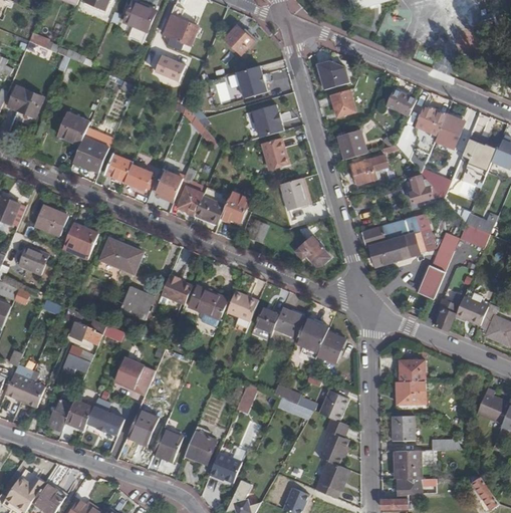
[(85,0),(84,3),(102,10),(107,0),(85,0)]
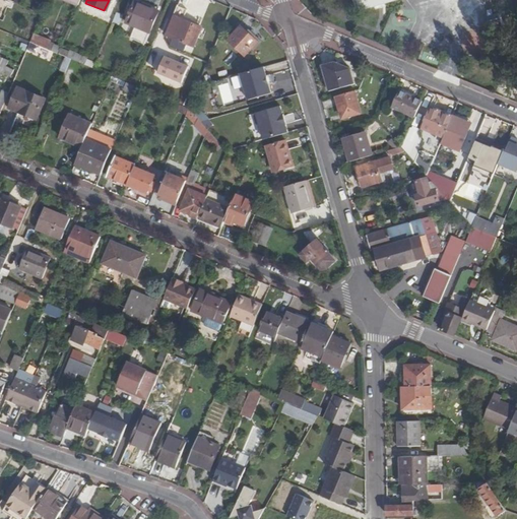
[(356,0),(360,11),(398,0),(356,0)]
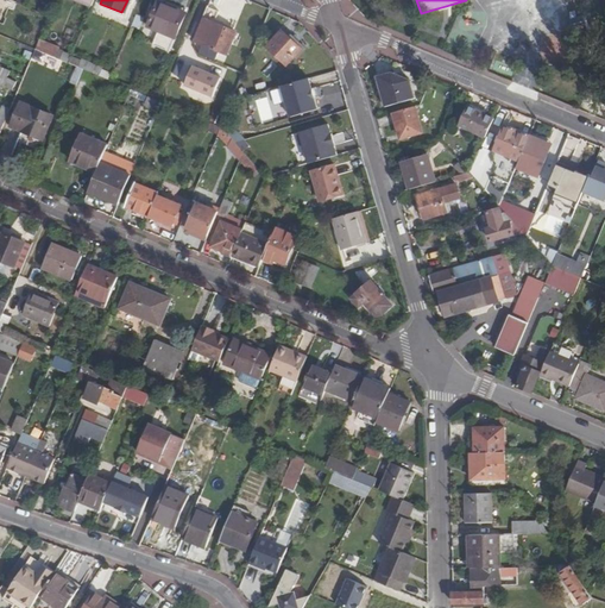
[(529,0),(515,5),(522,27),(544,20),(537,0),(529,0)]
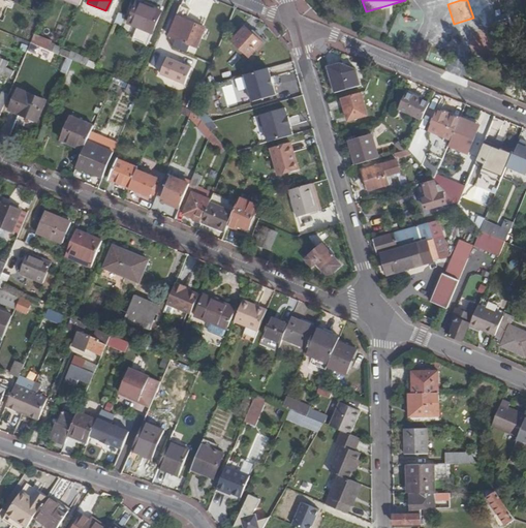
[(158,11),(134,1),(126,23),(134,26),(149,32),(158,11)]
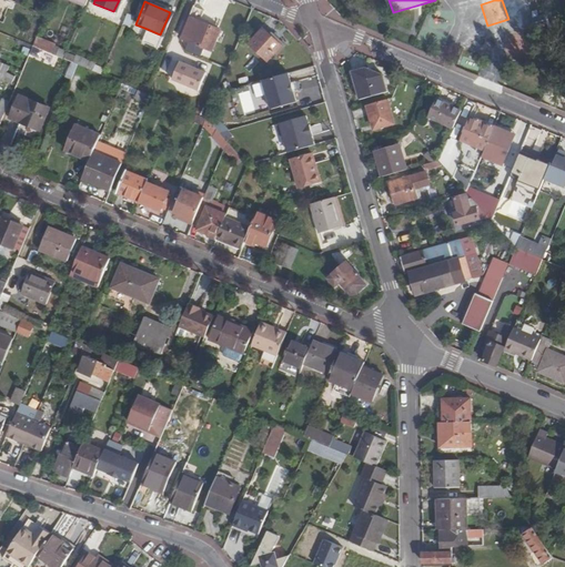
[(213,23),(200,18),(203,11),(193,7),(180,38),(210,50),(219,29),(212,27),(213,23)]
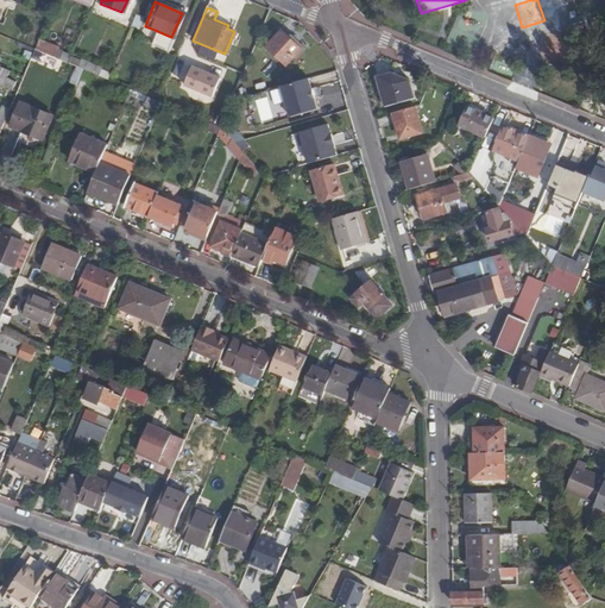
[(142,17),(136,13),(131,24),(138,27),(142,17)]
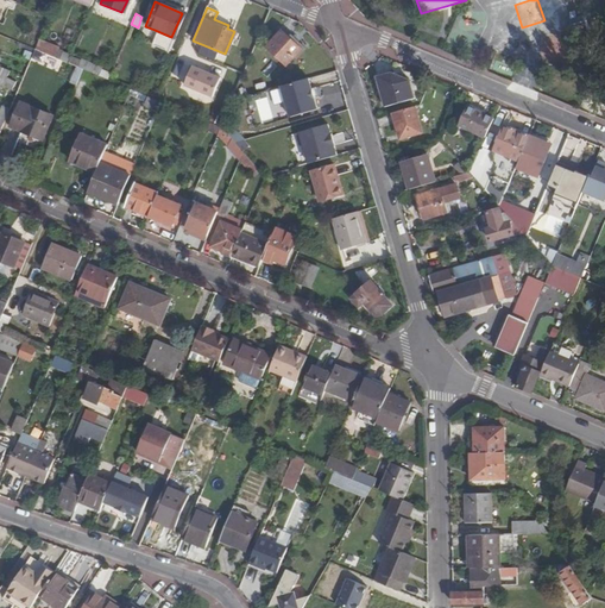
[(281,29),(265,46),(285,66),(302,49),(297,45),(300,43),(290,33),(288,36),(281,29)]
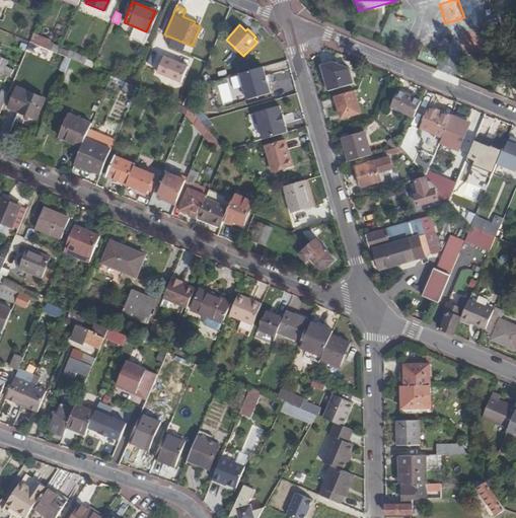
[(140,47),(146,31),(132,25),(128,38),(132,39),(131,43),(140,47)]
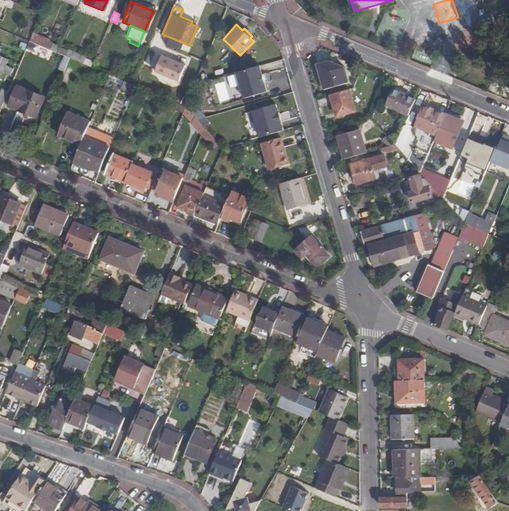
[(471,29),(452,28),(452,46),(470,47),(471,29)]
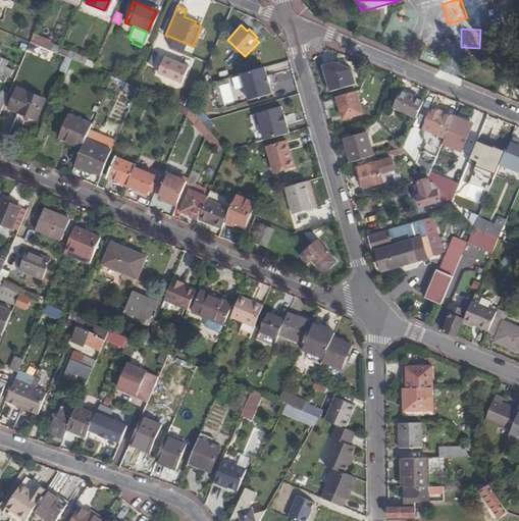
[(31,35),(29,41),(57,53),(59,46),(31,35)]
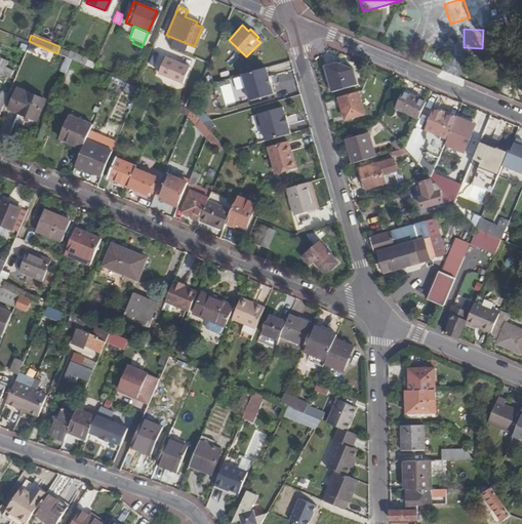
[(151,46),(146,65),(160,69),(166,50),(151,46)]
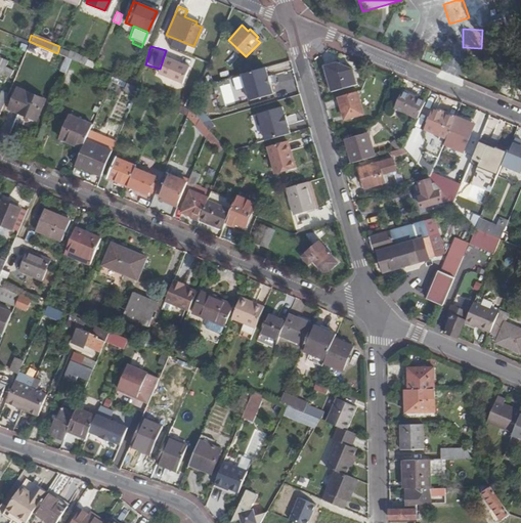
[(222,60),(227,66),(236,55),(231,51),(222,60)]
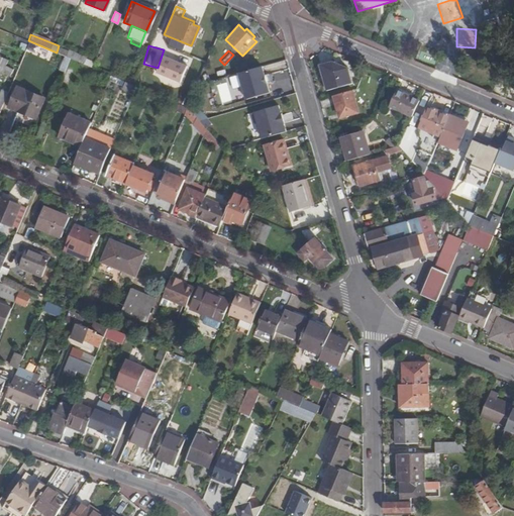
[(71,52),(68,58),(70,59),(82,63),(85,65),(87,58),(71,52)]
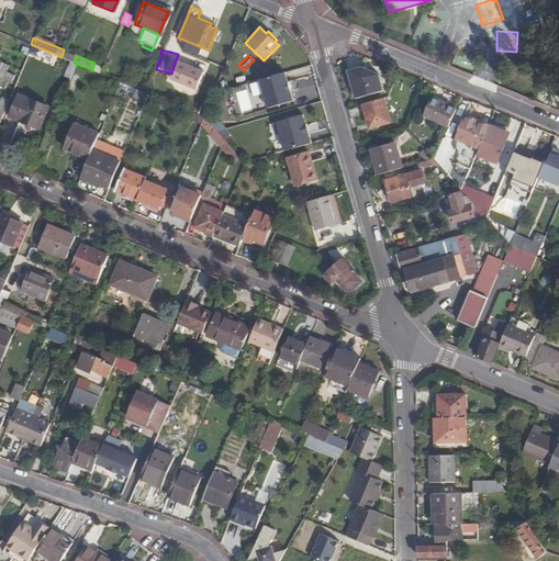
[(203,70),(178,59),(170,78),(196,89),(203,70)]
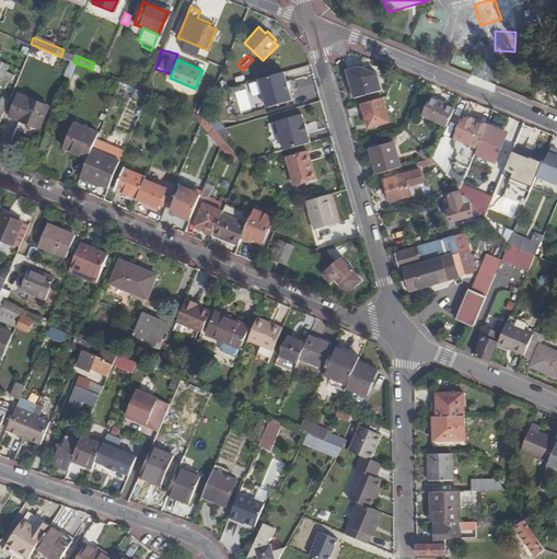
[(354,99),(380,90),(375,73),(359,67),(346,71),(354,99)]
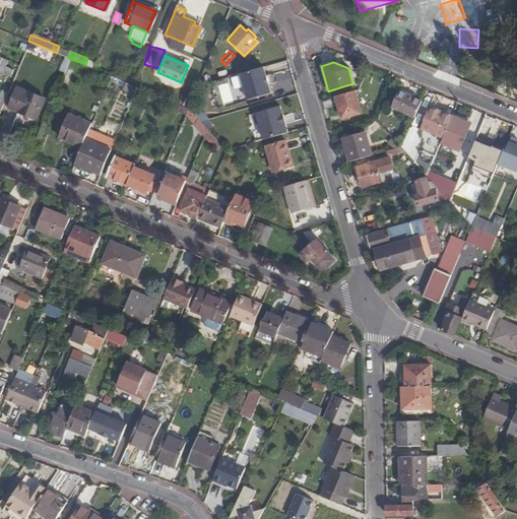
[(11,70),(0,64),(0,72),(8,76),(11,70)]
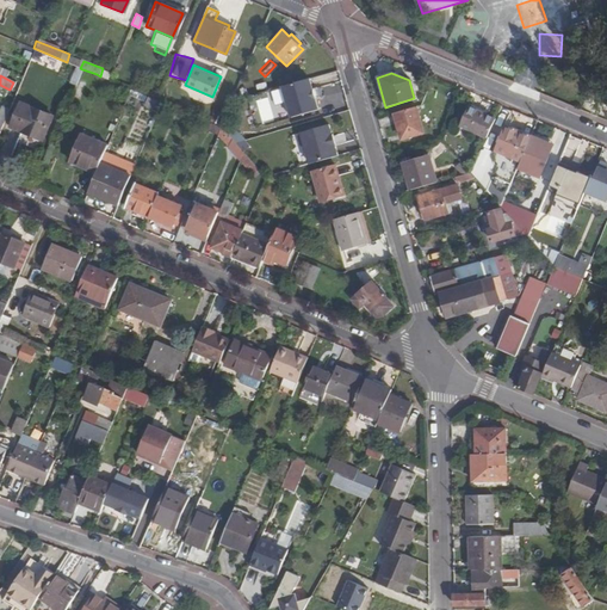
[(68,90),(73,92),(79,76),(74,75),(68,90)]
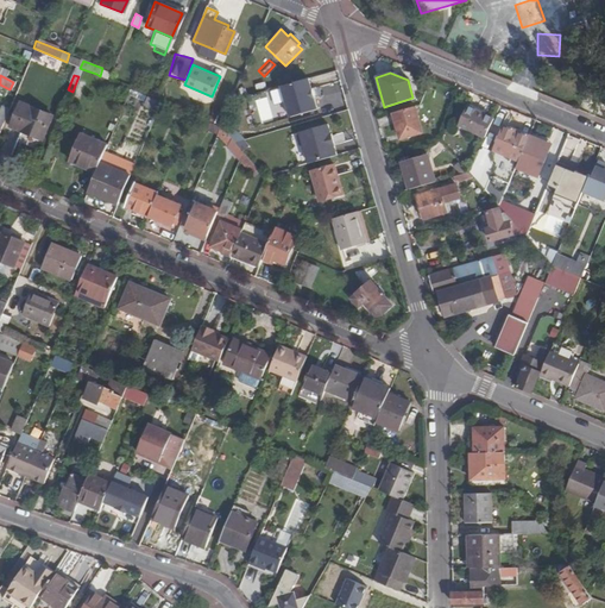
[(84,79),(79,76),(73,92),(79,94),(84,79)]
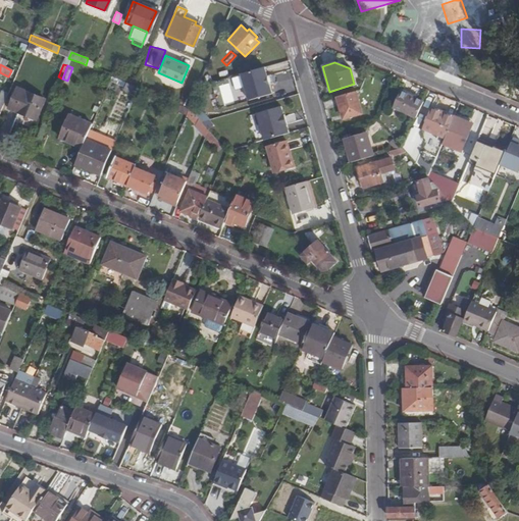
[(265,73),(263,65),(240,71),(248,98),(270,92),(268,83),(271,82),(269,72),(265,73)]
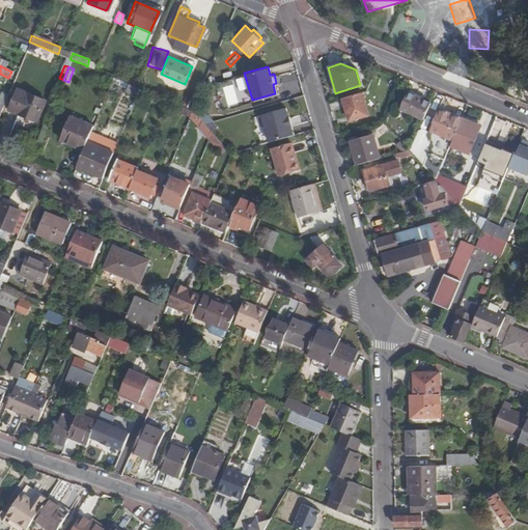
[(111,83),(129,89),(131,84),(113,77),(111,83)]
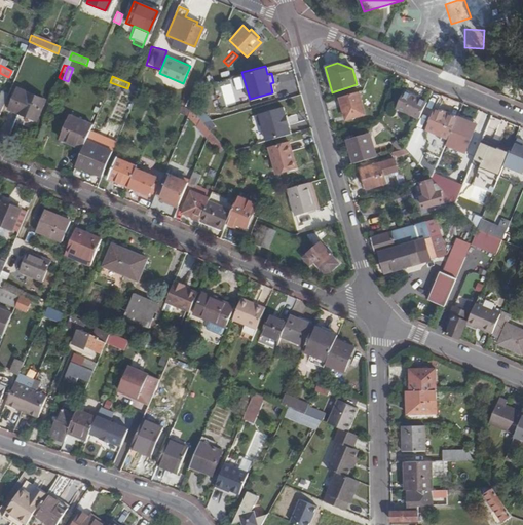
[(215,84),(218,106),(233,104),(230,82),(215,84)]
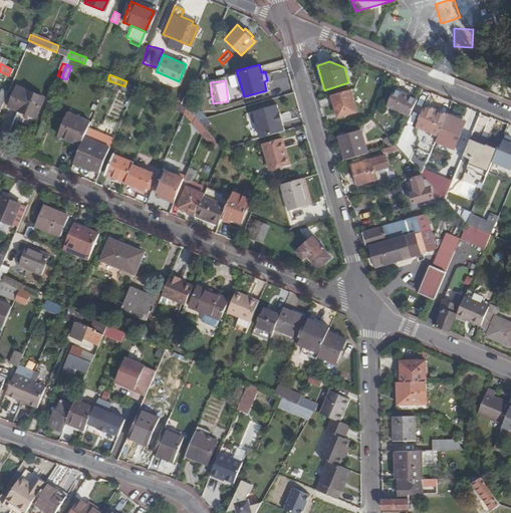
[(123,88),(133,91),(136,85),(132,83),(126,81),(124,86),(123,88)]
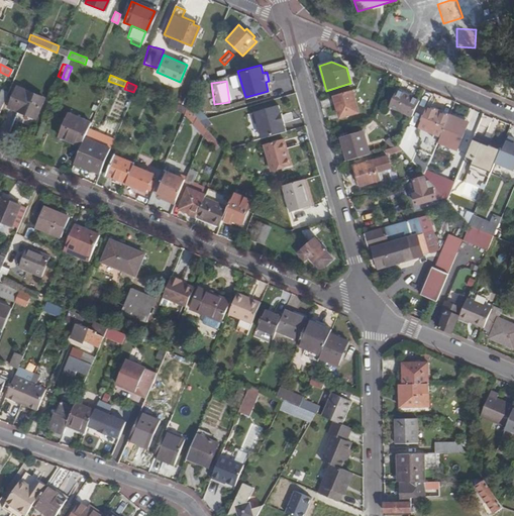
[(8,108),(29,116),(38,96),(17,87),(8,108)]
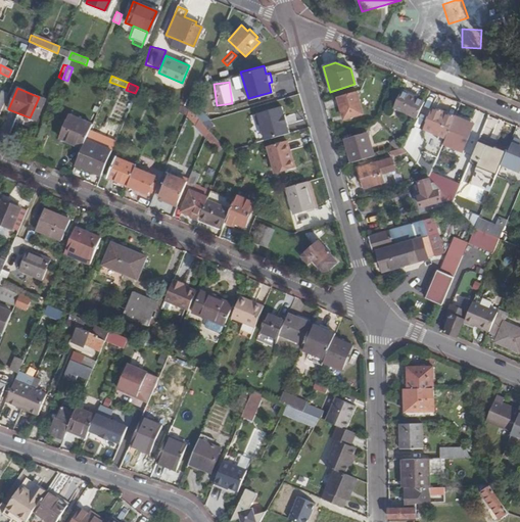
[(361,112),(356,91),(336,97),(342,119),(361,112)]
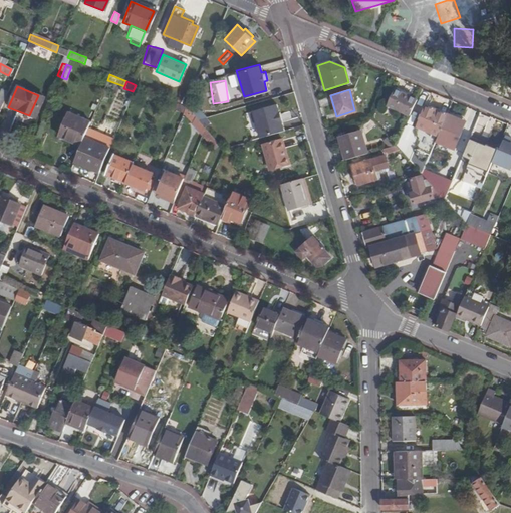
[(386,105),(408,115),(415,99),(393,89),(386,105)]
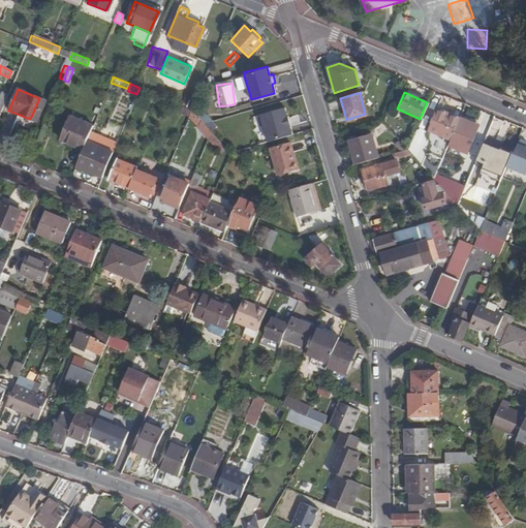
[(44,100),(39,98),(30,119),(36,121),(44,100)]
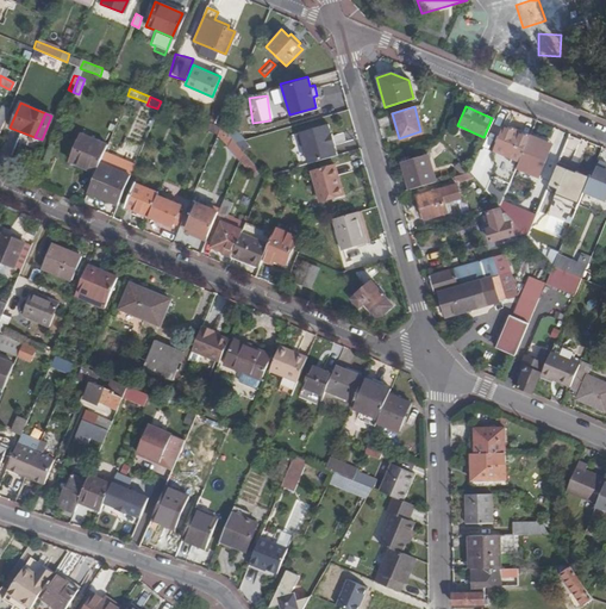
[(310,163),(336,155),(333,145),(338,144),(335,135),(331,135),(331,134),(330,134),(326,122),(299,130),(297,135),(299,144),(304,147),(310,163)]
